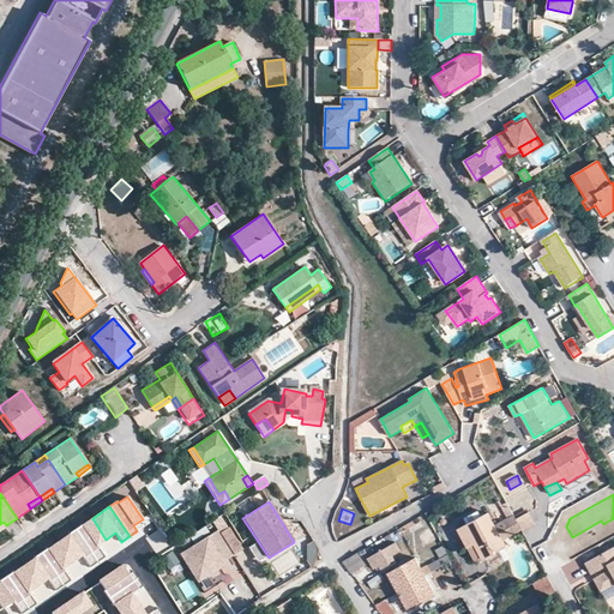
[(468,524),(481,516),(479,511),(465,518),(468,524)]
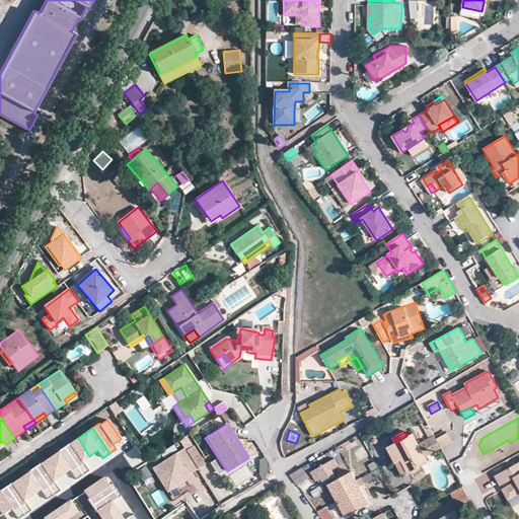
[(436,439),(434,435),(419,443),(413,433),(406,436),(395,443),(387,447),(400,472),(406,469),(409,472),(419,467),(419,466),(427,461),(424,454),(440,446),(436,439)]
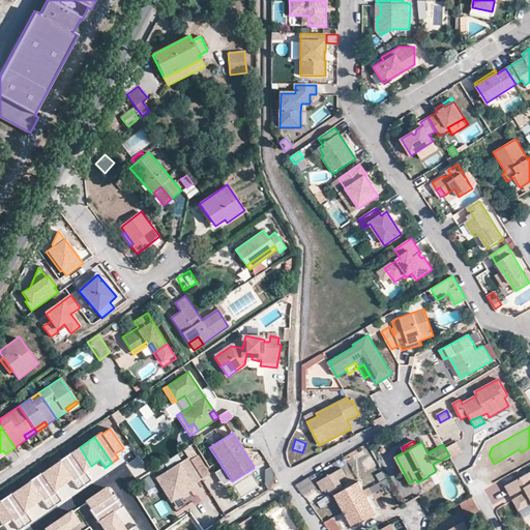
[(455,442),(445,448),(449,455),(450,459),(462,452),(455,442)]
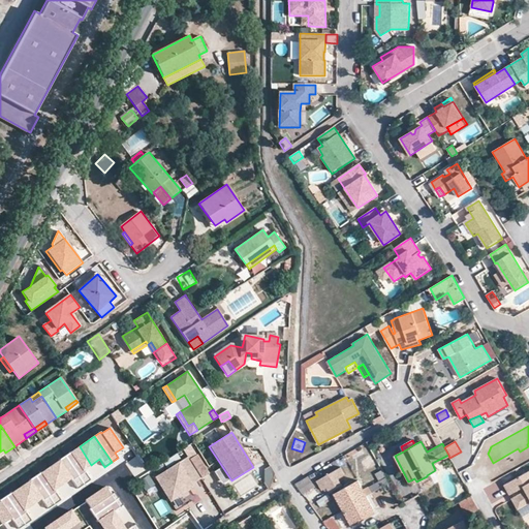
[(80,446),(65,456),(84,484),(90,479),(84,470),(91,465),(80,446)]
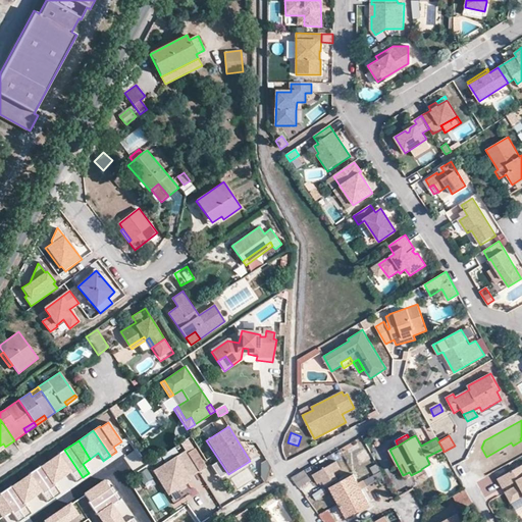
[(64,450),(50,460),(62,477),(70,472),(76,481),(83,477),(64,450)]
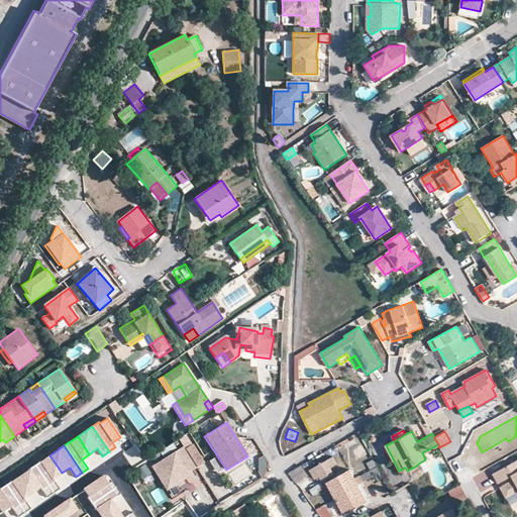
[(198,468),(184,447),(151,468),(167,491),(186,480),(190,477),(188,474),(198,468)]
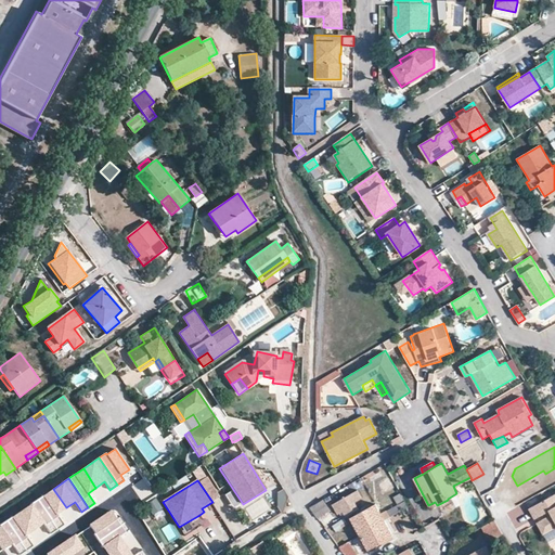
[(53,489),(37,500),(56,529),(64,525),(56,514),(66,507),(53,489)]
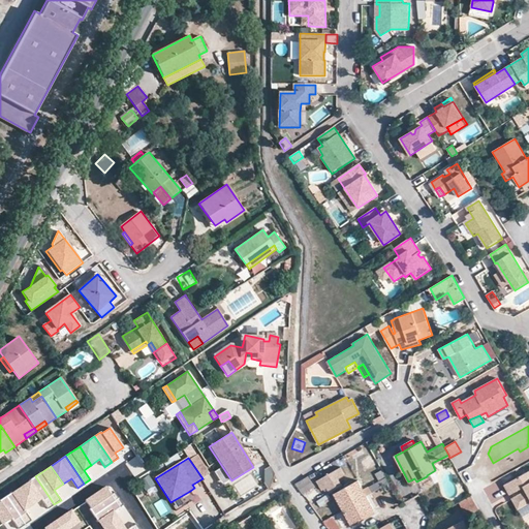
[(346,477),(341,467),(316,481),(322,491),(327,489),(330,493),(344,485),(342,479),(346,477)]
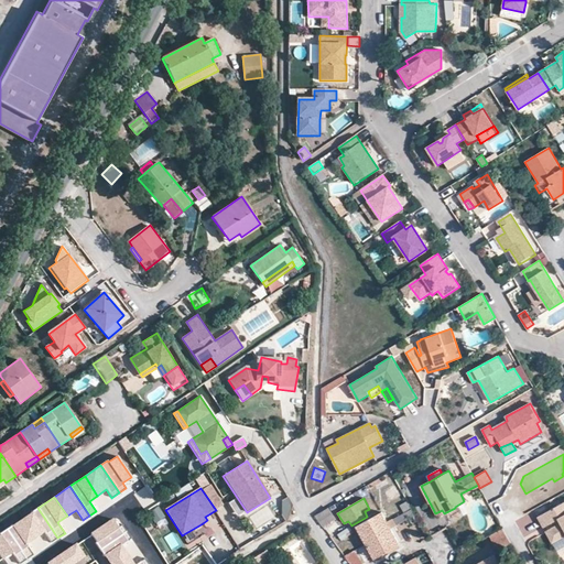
[(237,499),(229,503),(236,517),(243,513),(237,499)]
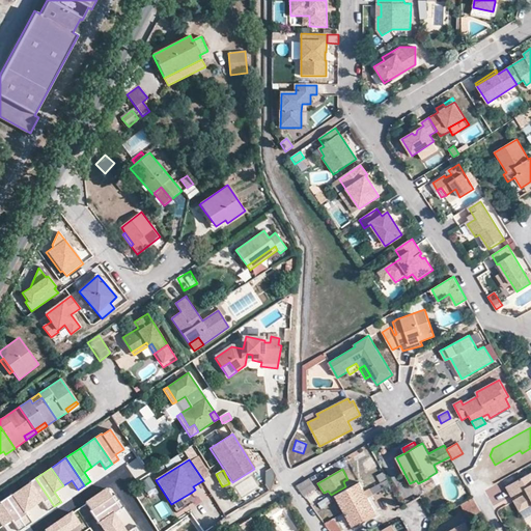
[(530,470),(506,484),(511,494),(525,486),(527,491),(519,495),(525,504),(530,500),(530,470)]
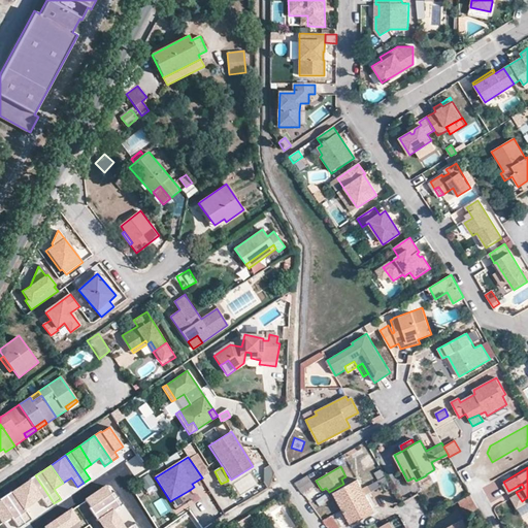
[(145,489),(154,484),(147,473),(139,479),(145,489)]
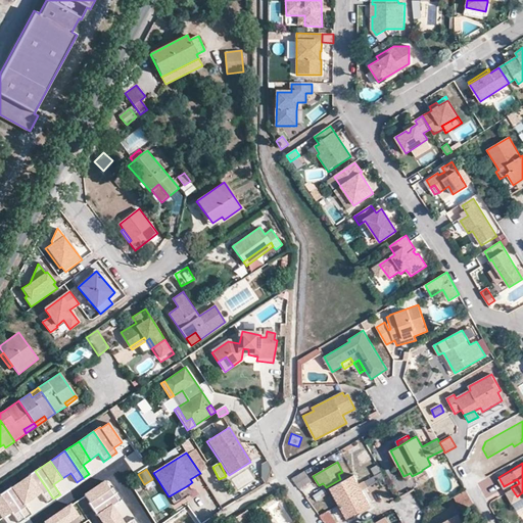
[(35,471),(20,481),(33,500),(41,493),(47,503),(53,498),(35,471)]
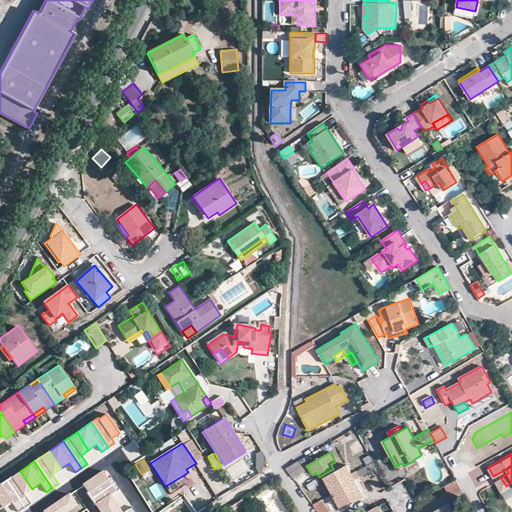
[(299,461),(285,469),(292,478),(305,470),(299,461)]
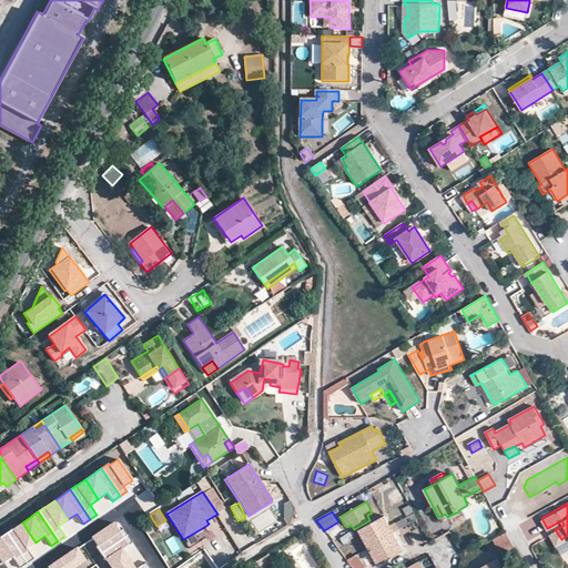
[(362,529),(376,557),(388,549),(392,555),(402,548),(393,533),(389,526),(384,516),(362,529)]
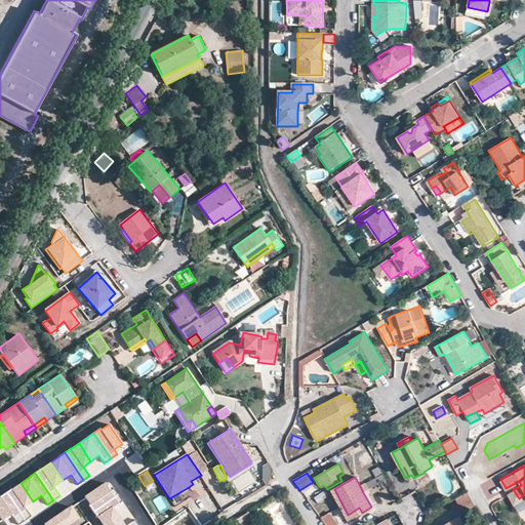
[(84,496),(94,511),(118,494),(108,480),(84,496)]
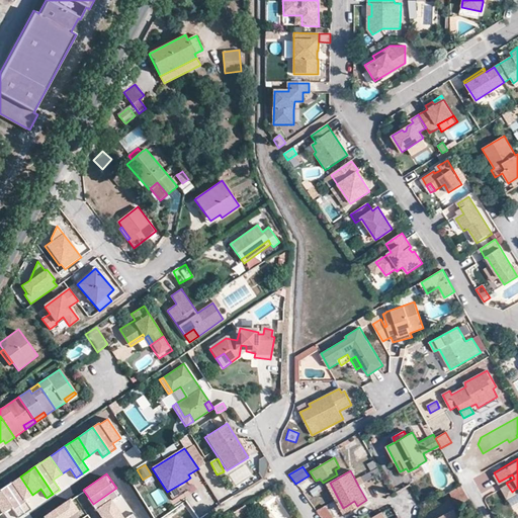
[(20,477),(5,486),(24,513),(30,509),(24,501),(32,495),(20,477)]
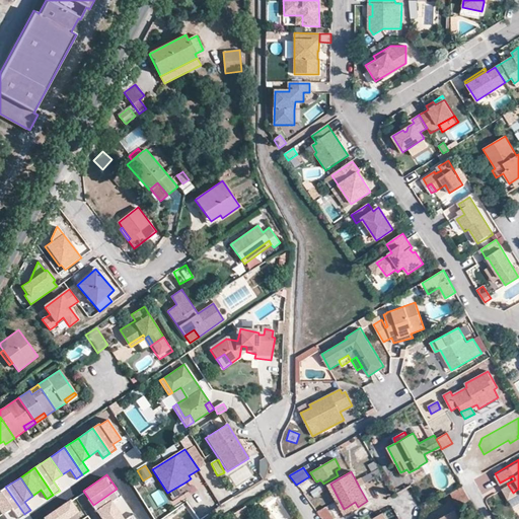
[(362,477),(356,480),(359,487),(366,484),(362,477)]
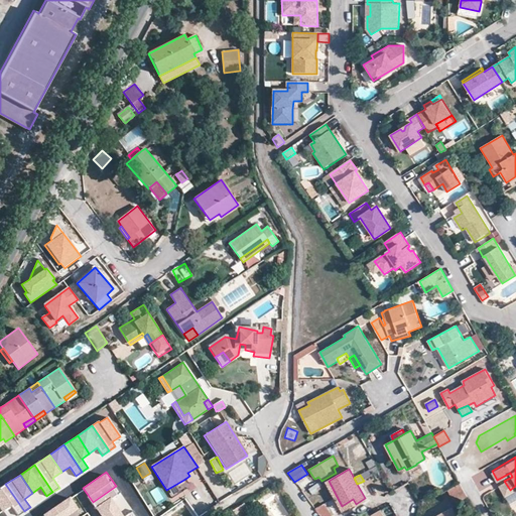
[(185,479),(166,490),(172,499),(190,487),(185,479)]
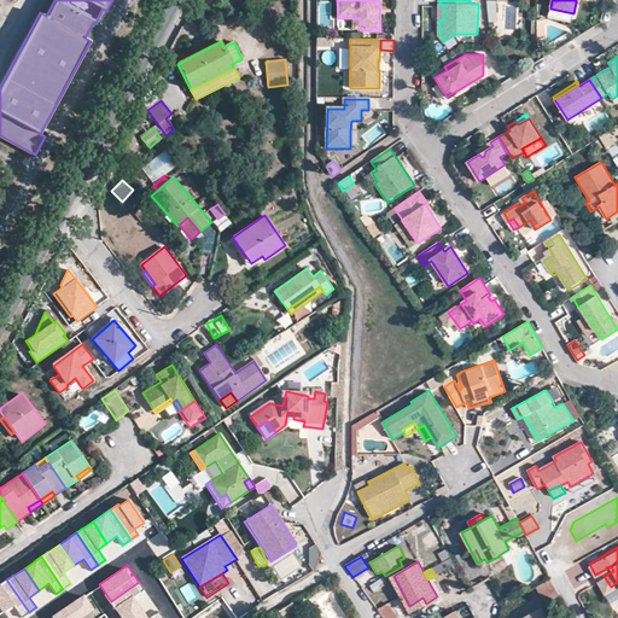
[(611,587),(604,576),(598,579),(604,590),(611,587)]
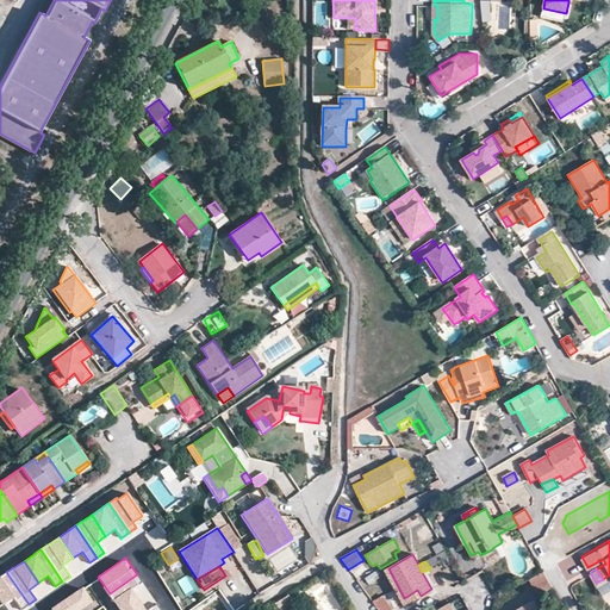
[(369,583),(381,576),(378,571),(366,578),(369,583)]
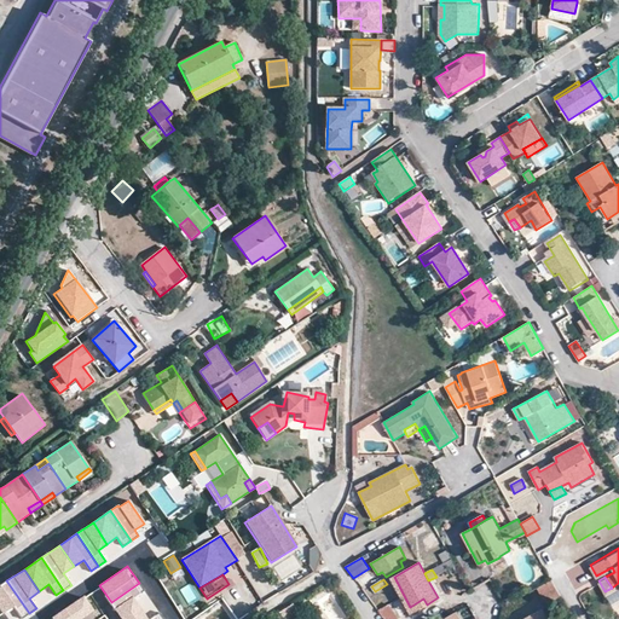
[(0,609),(6,618),(19,618),(29,613),(6,580),(0,584),(0,609)]
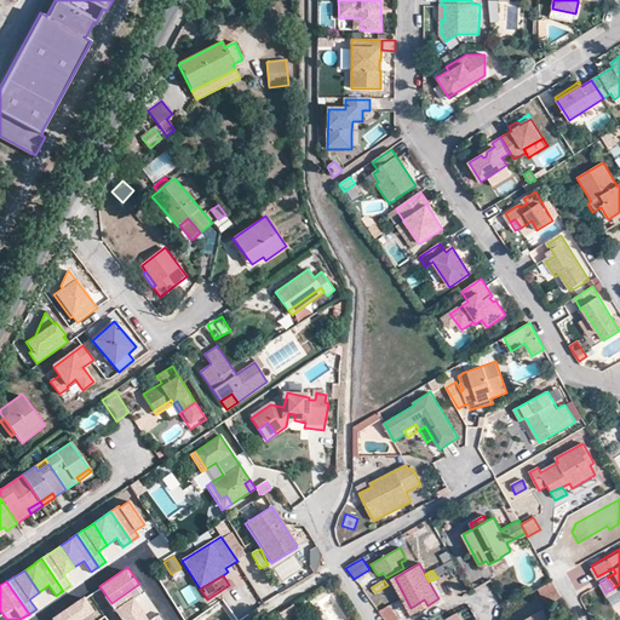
[(562,597),(552,581),(539,589),(547,606),(562,597)]
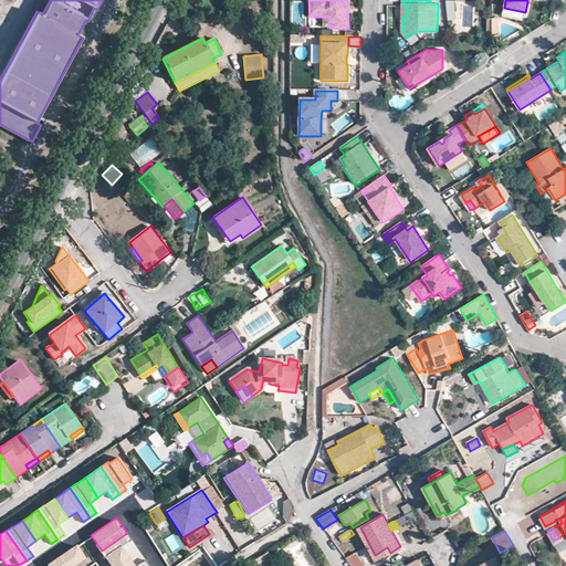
[(132,541),(127,533),(102,551),(112,565),(114,565),(127,557),(122,547),(132,541)]
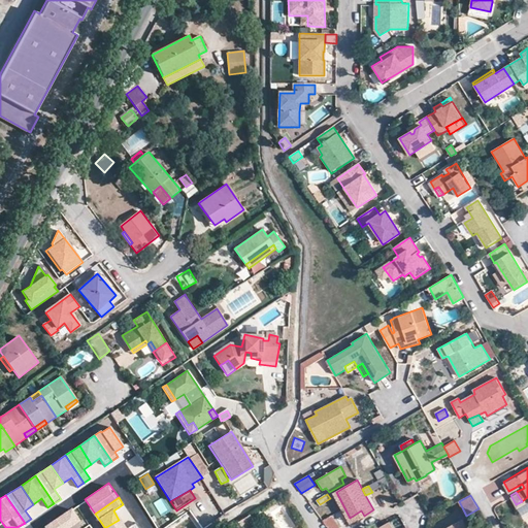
[(70,508),(57,518),(64,527),(68,527),(78,522),(70,508)]
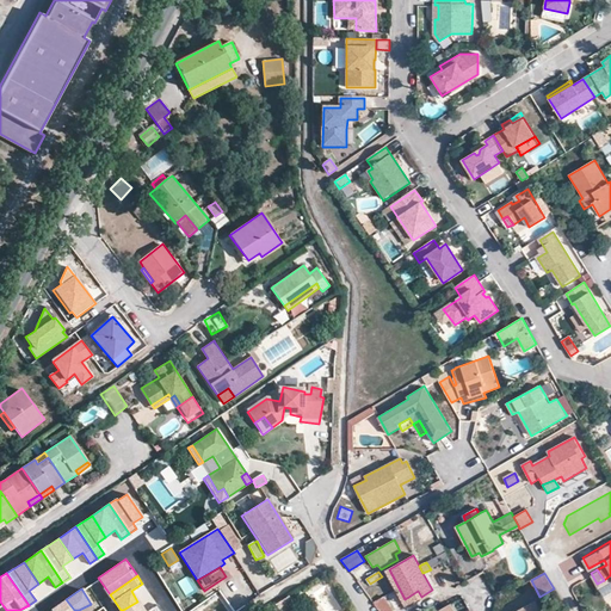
[(375,606),(378,610),(393,610),(402,603),(390,591),(375,606)]
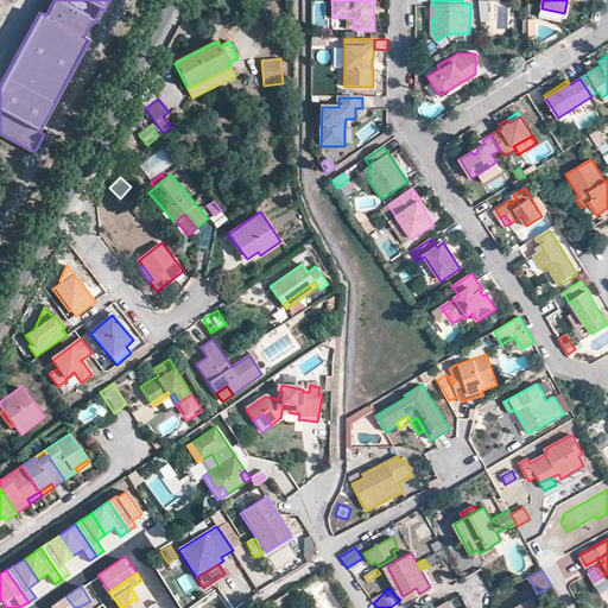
[(416,588),(403,596),(405,601),(419,594),(416,588)]
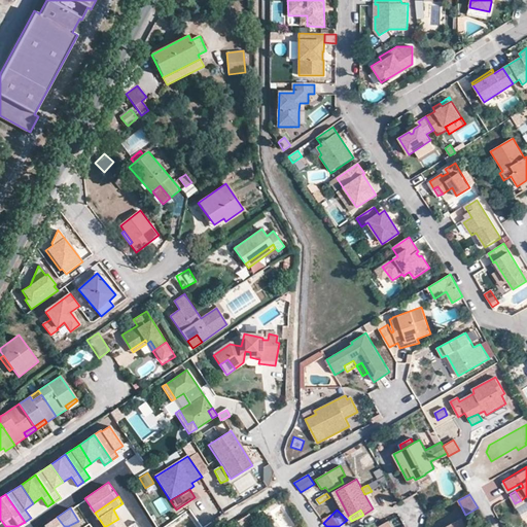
[(248,514),(233,523),(243,526),(251,520),(248,514)]
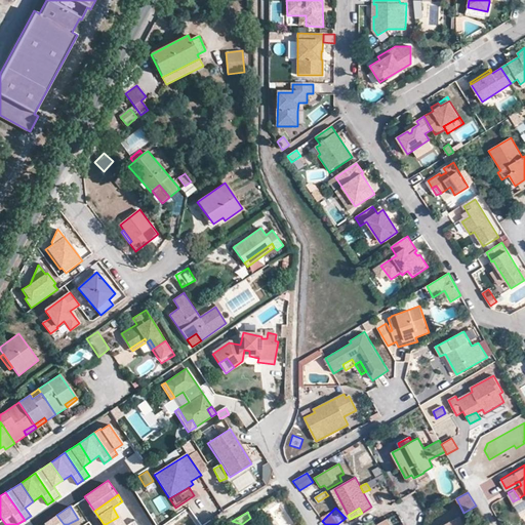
[(44,524),(64,524),(56,515),(43,524),(44,524)]
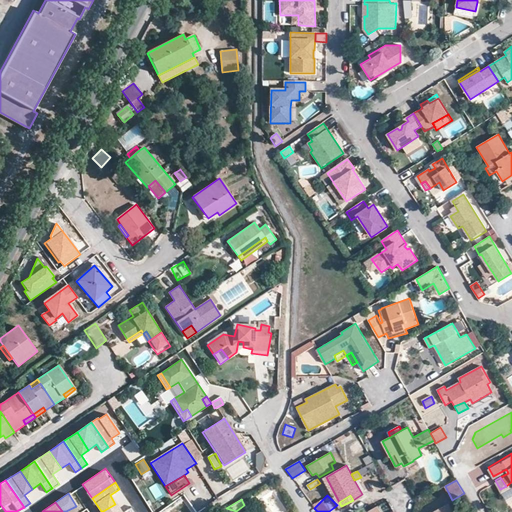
[(432,511),(452,511),(449,503),(432,511)]
